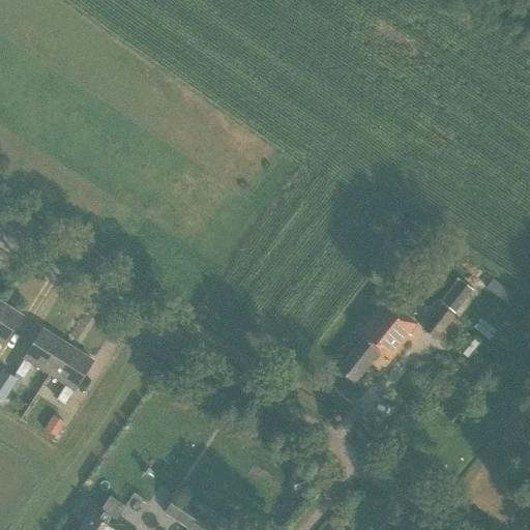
[(447,293),(449,295),(442,303),(454,314),(473,290),(459,278),(447,293)]
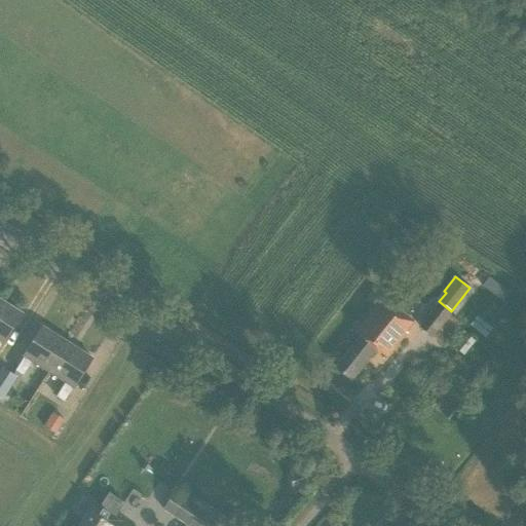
[(415,322),(385,298),(357,334),(361,337),(335,369),(351,381),(376,350),(387,359),(408,333),(407,332),(415,322)]
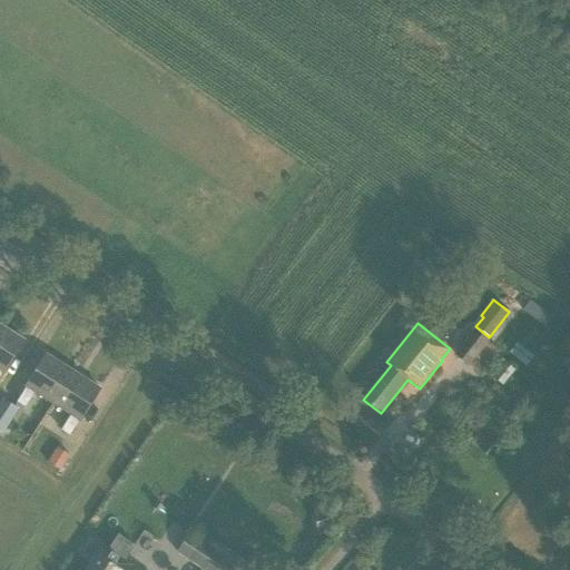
[(25,341),(0,325),(0,377),(3,373),(5,373),(25,341)]
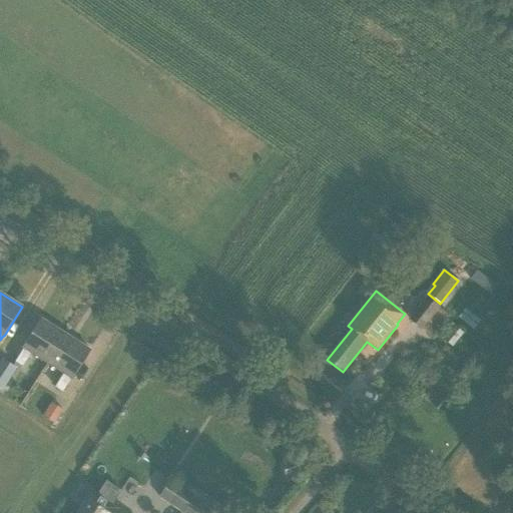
[(423,330),(433,338),(450,316),(440,308),(427,297),(409,319),(422,331),(423,330)]
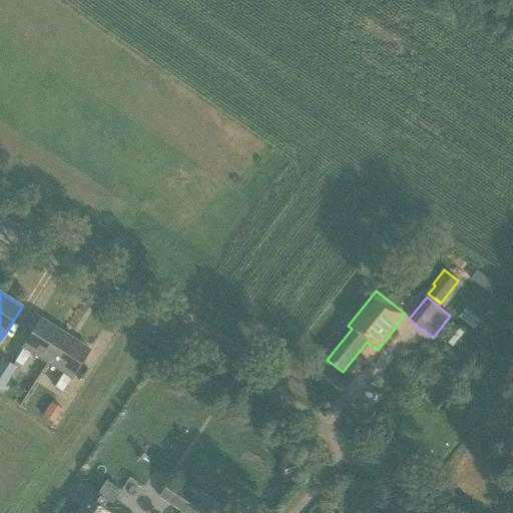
[(67,335),(42,320),(24,349),(16,363),(23,368),(32,354),(48,364),(67,335)]
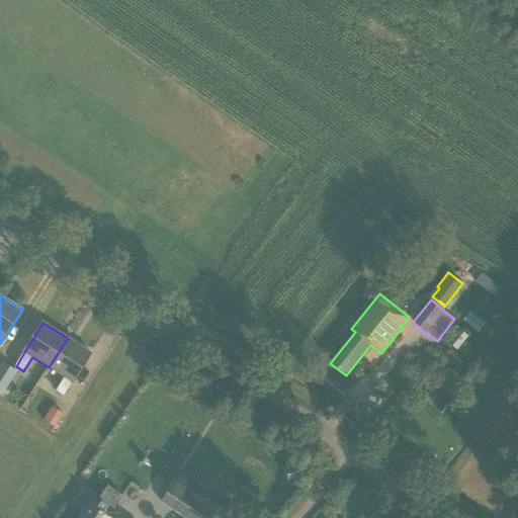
[(92,354),(68,338),(49,367),(66,378),(57,392),(65,397),(73,383),(74,383),(92,354)]
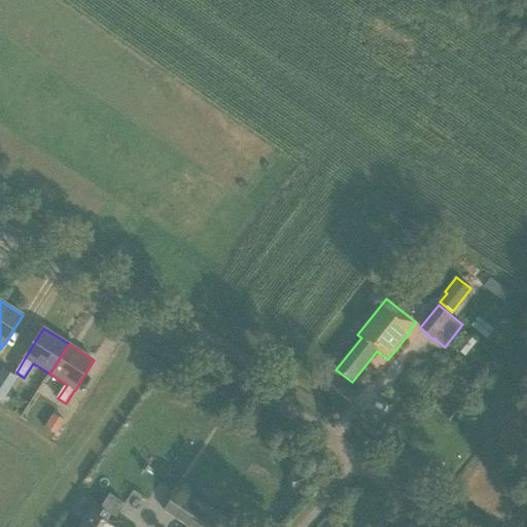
[(43,435),(58,442),(65,427),(49,420),(43,435)]
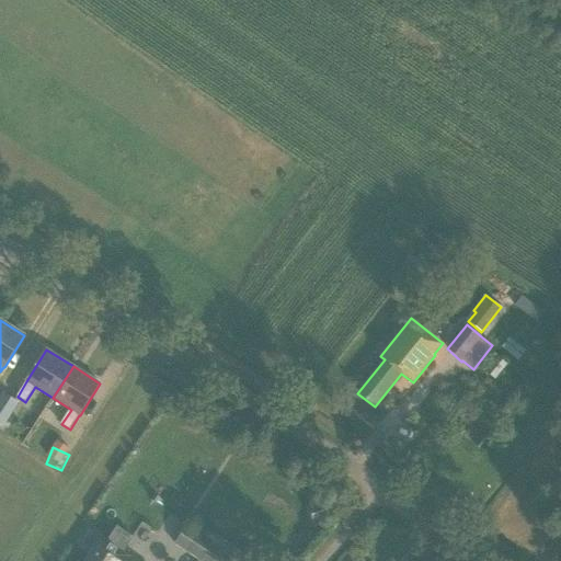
[(135,560),(123,553),(134,538),(117,527),(106,542),(100,538),(83,560),(135,560)]
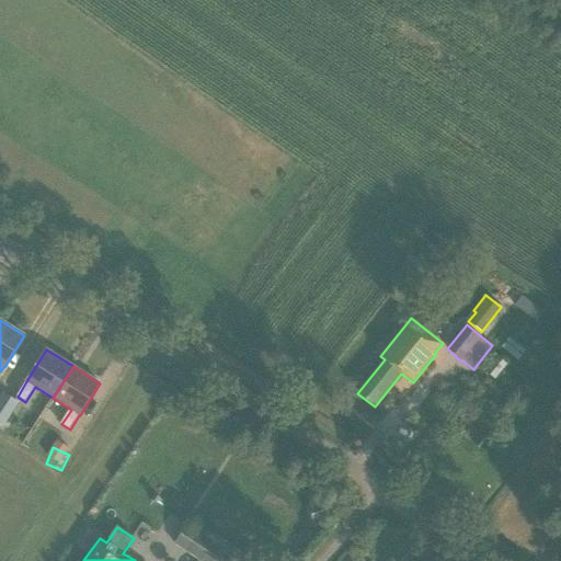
[(185,551),(199,560),(230,560),(233,556),(197,533),(185,551)]
